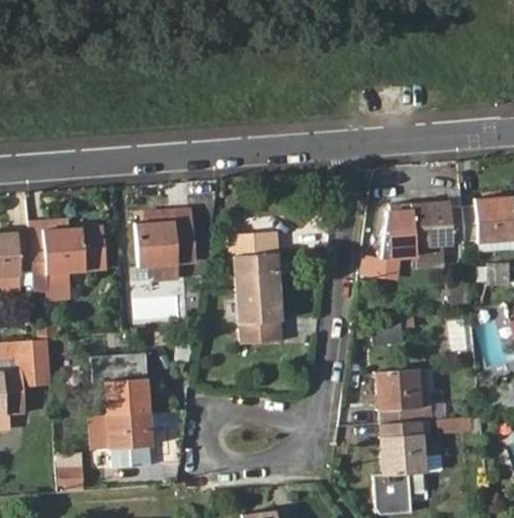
[(452,203),(413,205),(417,247),(443,245),(466,243),(479,242),(513,239),(513,197),(476,200),(477,207),(463,208),(452,209),(452,203)]
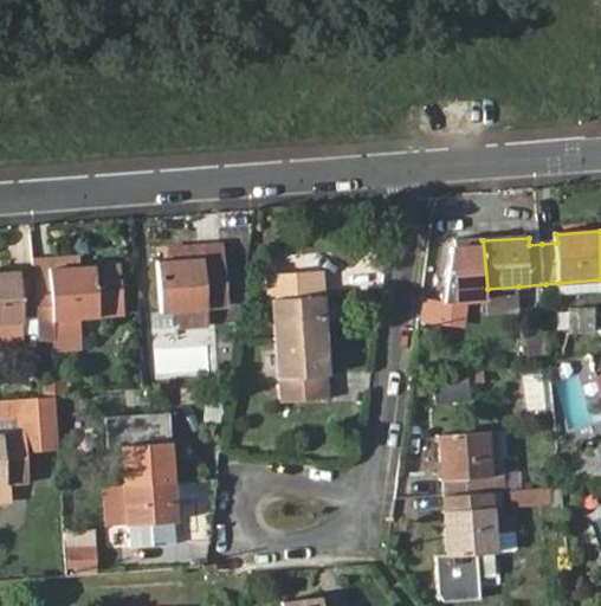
[(483,240),(483,238),(459,239),(459,246),(454,247),(447,302),(486,298),(488,300),(488,289),(483,240)]
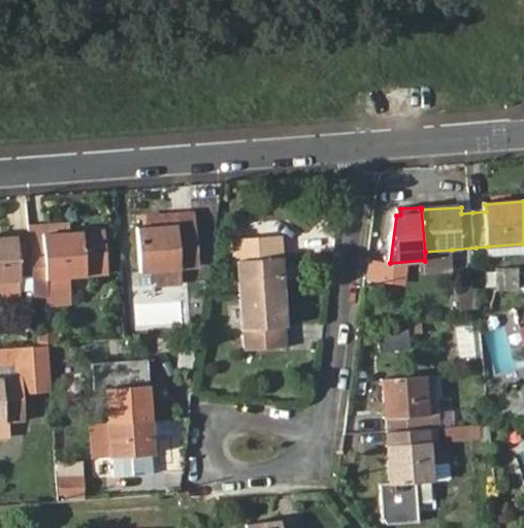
[(178,226),(162,227),(138,228),(142,271),(157,270),(158,288),(184,286),(183,268),(199,266),(196,213),(177,213),(178,226)]
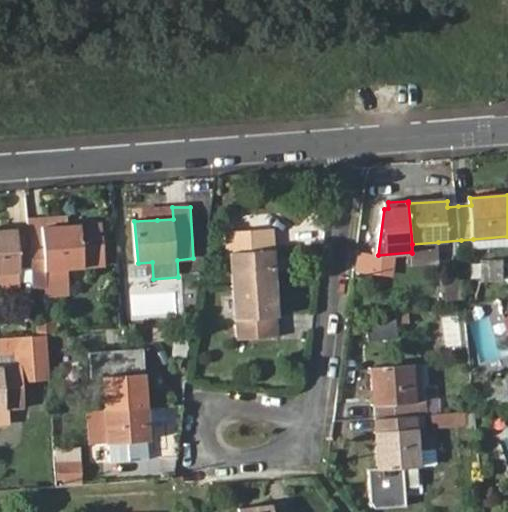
[(156,208),(157,220),(173,219),(172,207),(156,208)]
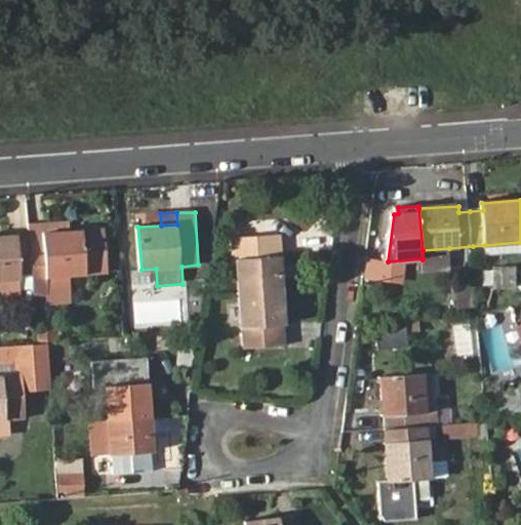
[(30,228),(30,236),(71,233),(71,225),(30,228)]
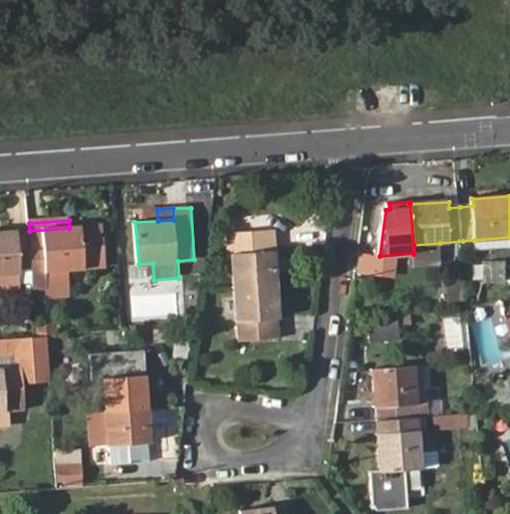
[(0,233),(0,279),(0,291),(22,289),(20,273),(34,271),(35,288),(46,288),(46,298),(68,296),(66,269),(105,266),(103,225),(69,228),(29,231),(0,233)]
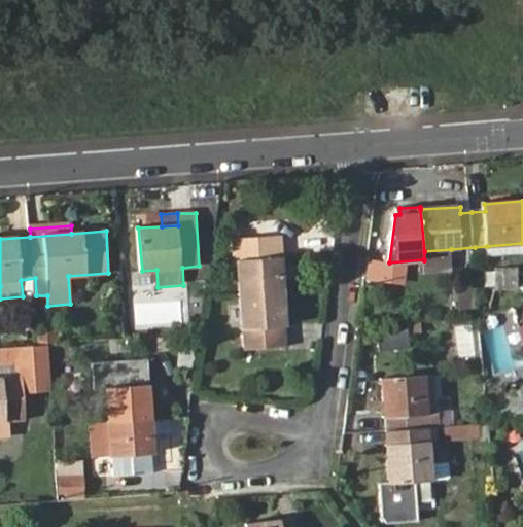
[(238,240),(243,295),(248,350),(288,346),(280,237),(238,240)]
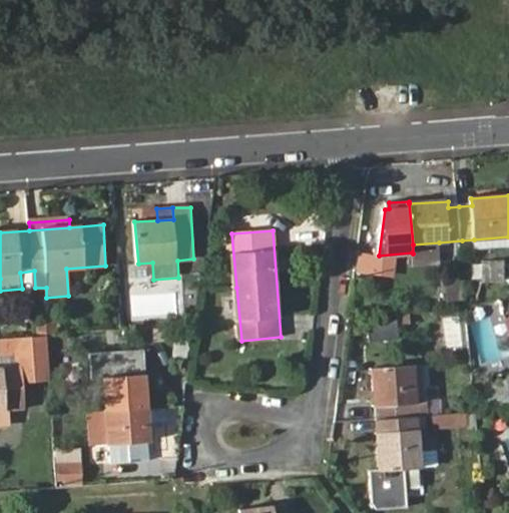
[(508,236),(474,239),(474,249),(508,247),(508,236)]
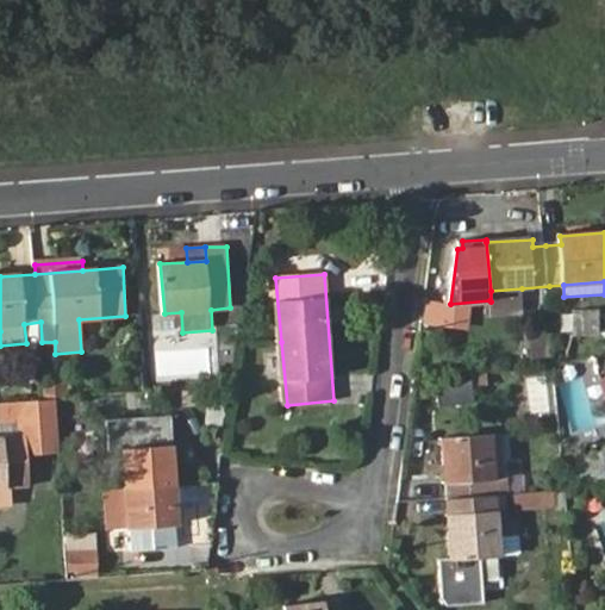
[(490,316),(524,312),(522,288),(491,291),(491,302),(490,300),(490,316)]
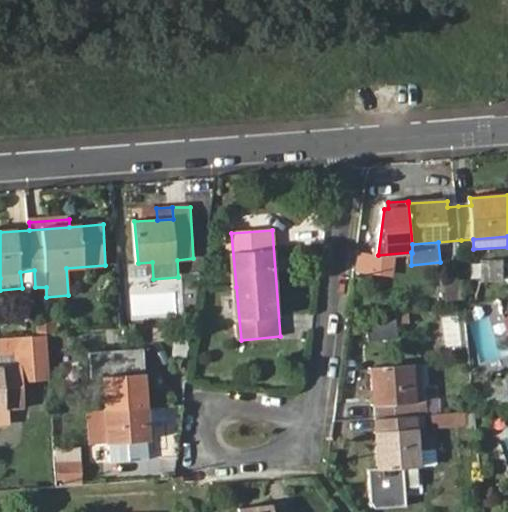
[(507,258),(485,257),(485,279),(507,279),(507,258)]
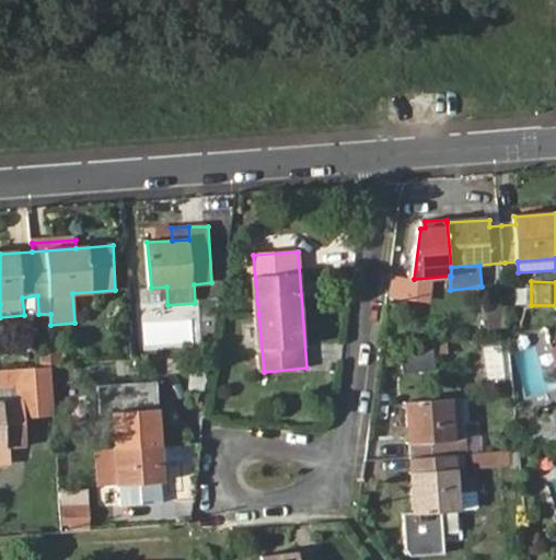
[(143,316),(142,347),(200,348),(201,317),(143,316)]
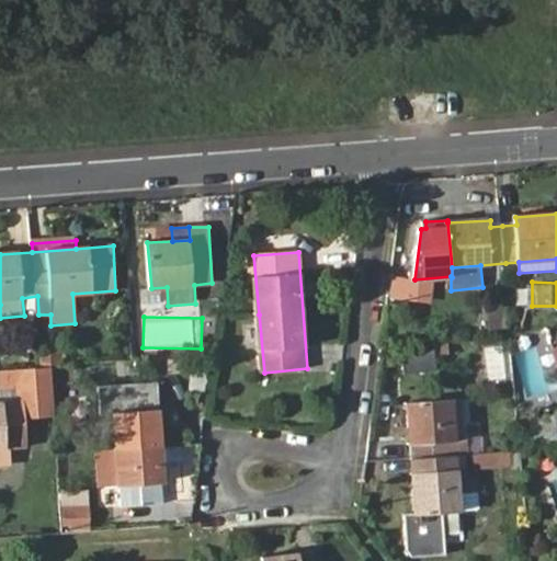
[(441,351),(409,354),(411,370),(443,367),(441,351)]
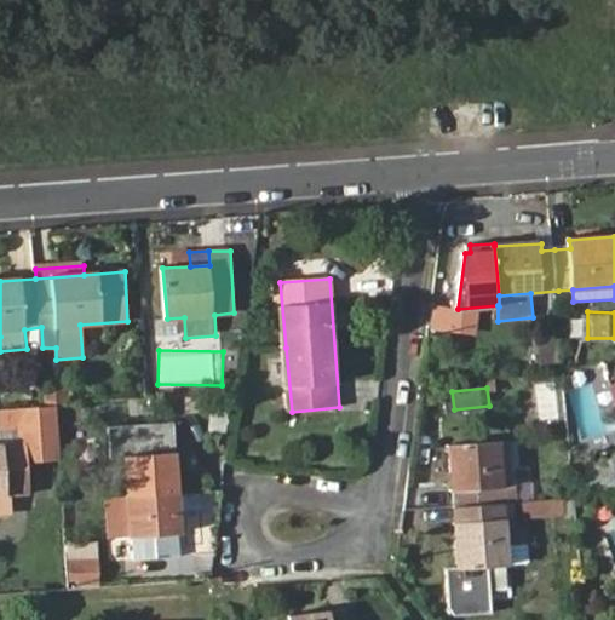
[(72,389),(50,391),(51,405),(73,403),(72,389)]
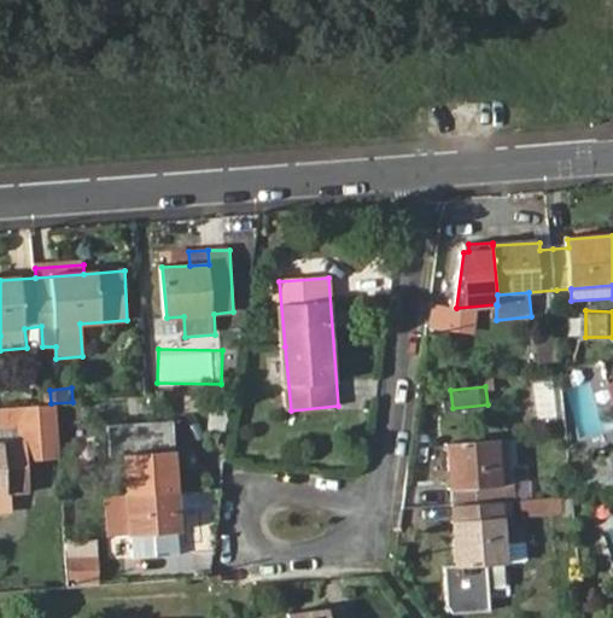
[(0,443),(0,512),(11,512),(10,493),(29,491),(28,459),(62,456),(58,406),(0,409),(0,441),(0,444),(0,443)]
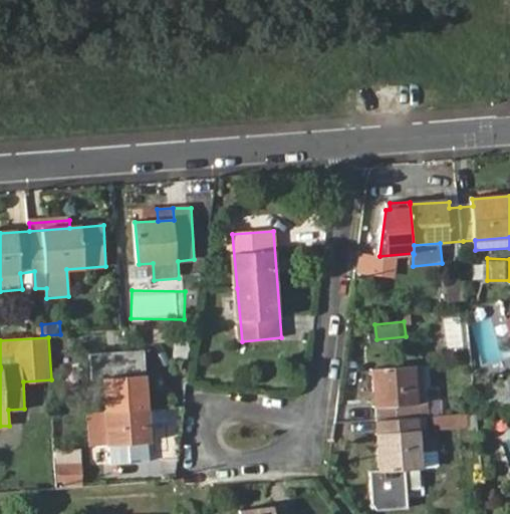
[(149,351),(95,353),(96,379),(107,378),(108,412),(149,410),(148,393),(150,393),(149,351)]
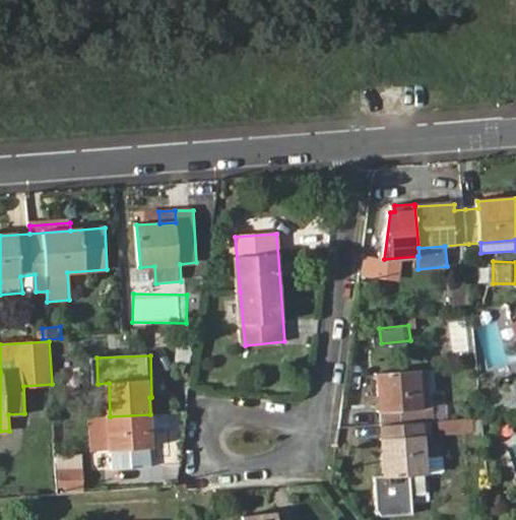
[(421,371),(379,373),(383,424),(383,425),(421,421),(420,411),(424,410),(421,371)]
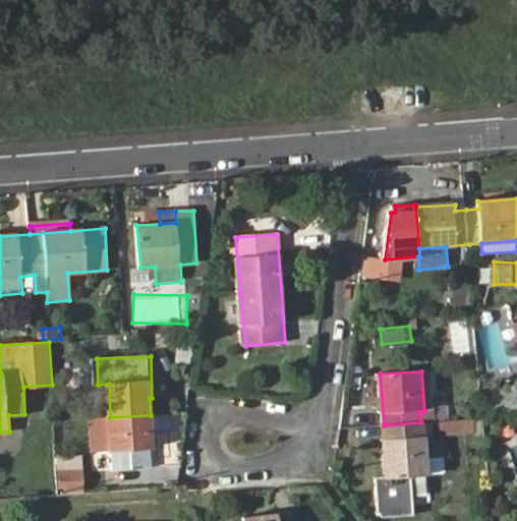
[(89,418),(90,452),(111,451),(112,471),(151,469),(150,449),(153,449),(151,415),(110,417),(89,418)]
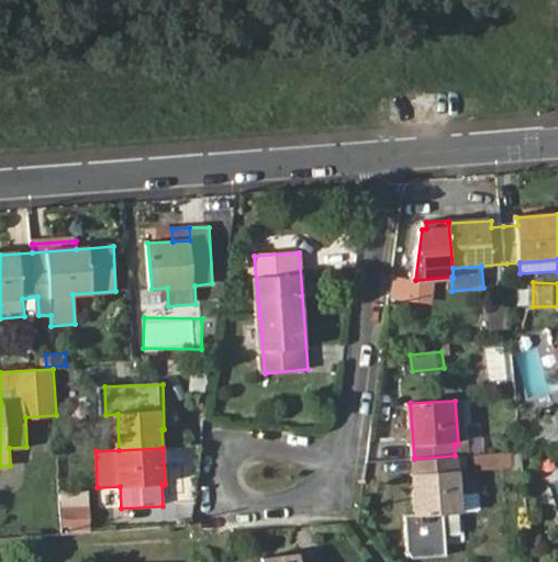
[(478,469),(515,467),(515,452),(477,453),(478,469)]
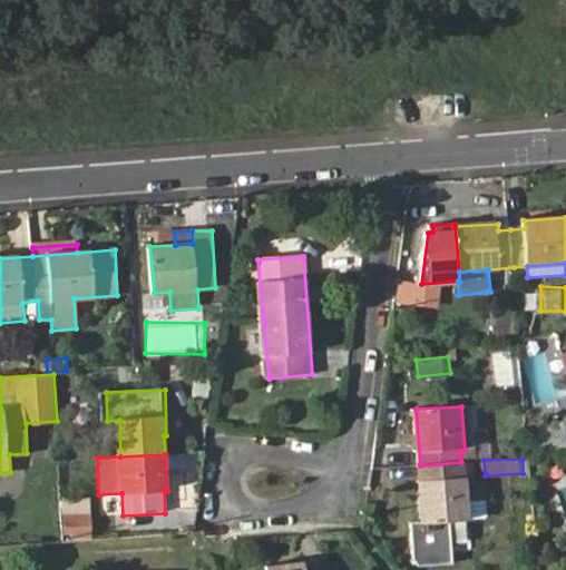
[(461,462),(420,465),(423,521),(412,522),(416,567),(455,563),(451,520),(469,519),(465,462),(461,462)]
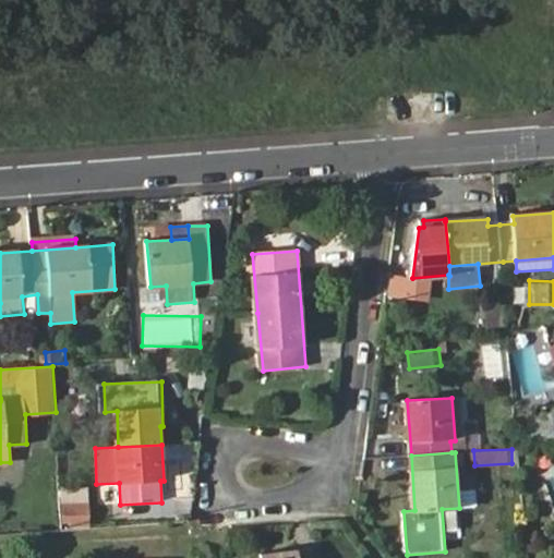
[(477,476),(457,477),(459,508),(478,507),(477,476)]
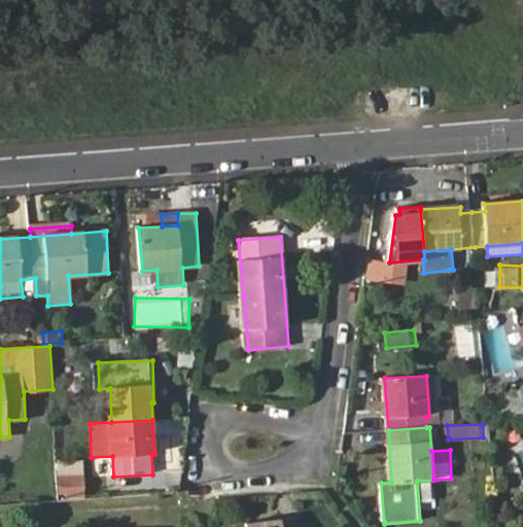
[(63,472),(62,497),(89,499),(91,473),(63,472)]
